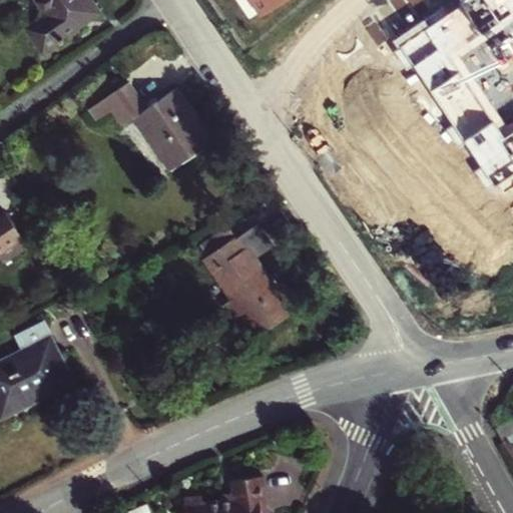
[(43,49),(99,10),(92,0),(39,0),(48,12),(27,27),(43,49)]
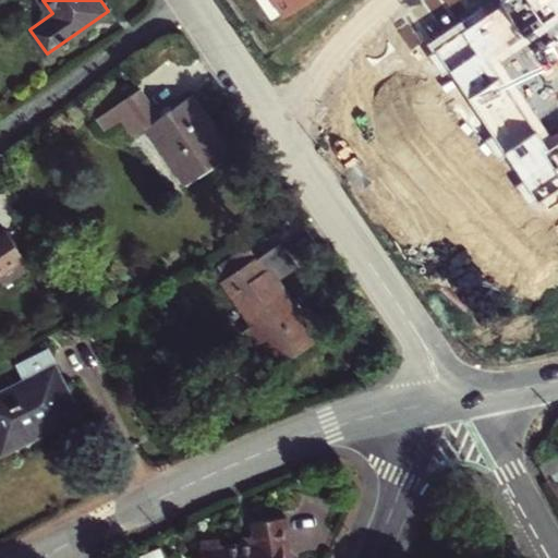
[(268,0),(281,19),(310,0),(268,0)]
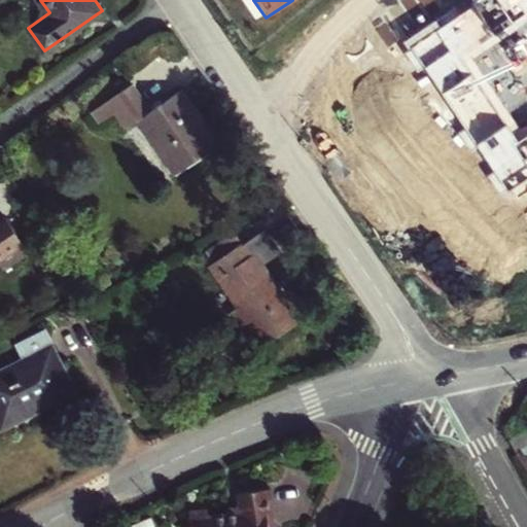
[(526,0),(482,0),(412,46),(512,198),(526,187),(526,0)]
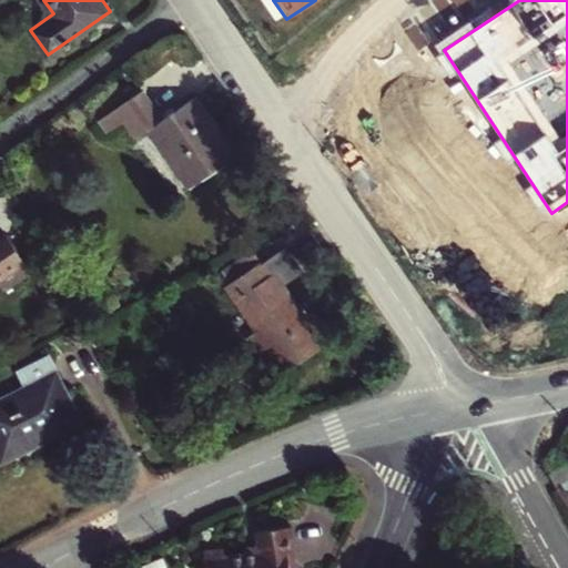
[(190,184),(235,152),(195,94),(176,107),(173,102),(162,110),(165,114),(161,118),(142,90),(98,120),(105,130),(122,119),(134,137),(149,127),(190,184)]
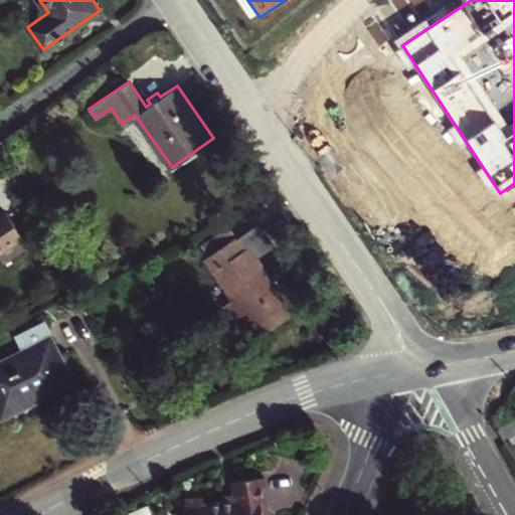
[(0,258),(3,263),(25,247),(20,238),(23,236),(6,211),(0,214),(0,258)]
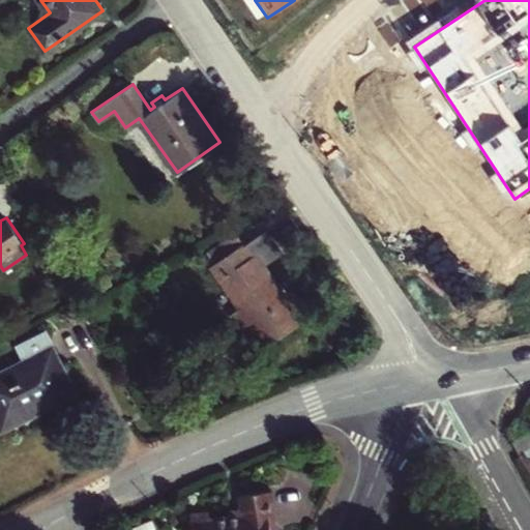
[(253,330),(263,346),(295,324),(286,310),(291,306),(256,254),(252,257),(242,244),(211,266),(255,328),(253,330)]
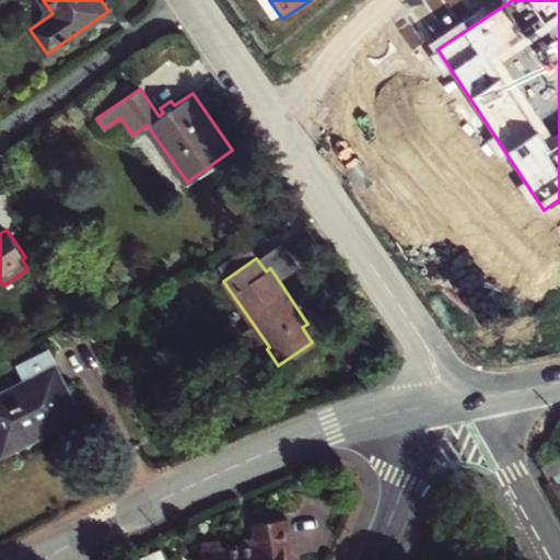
[(3,396),(0,397),(0,441),(2,446),(23,435),(25,441),(74,416),(61,388),(66,386),(47,350),(18,364),(25,378),(0,391),(3,396)]
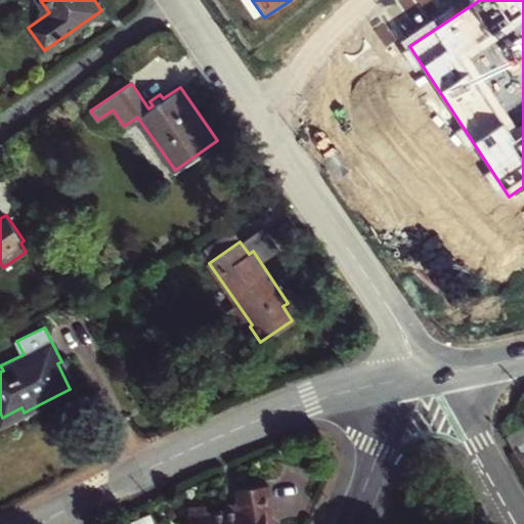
[(274,523),(271,485),(239,488),(242,501),(229,503),(230,511),(184,515),(184,523),(274,523)]
